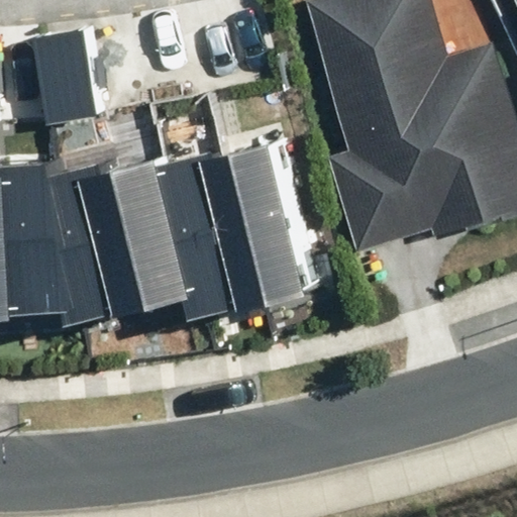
[(432,0),(306,0),(304,1),(347,150),(328,156),(355,248),(432,226),(435,235),(516,211),(516,118),(495,43),(449,57),(432,0)]
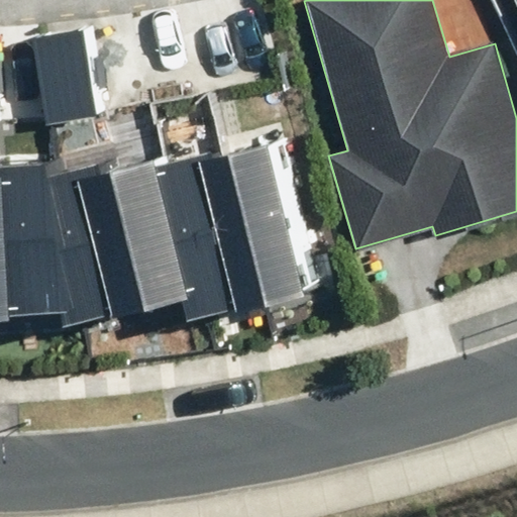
[(48,122),(98,115),(85,29),(35,36),(48,122)]
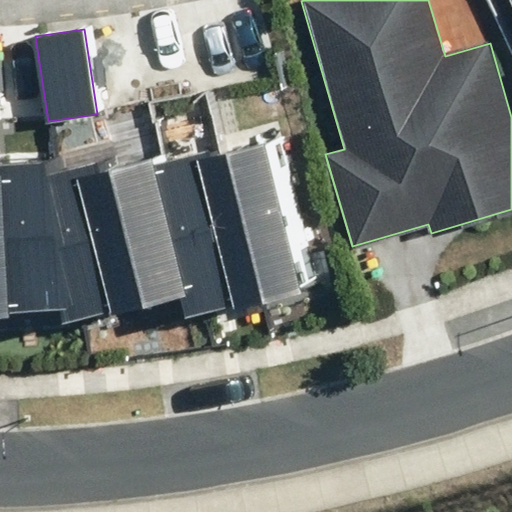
[(269,144),(221,153),(265,308),(300,292),(269,144)]
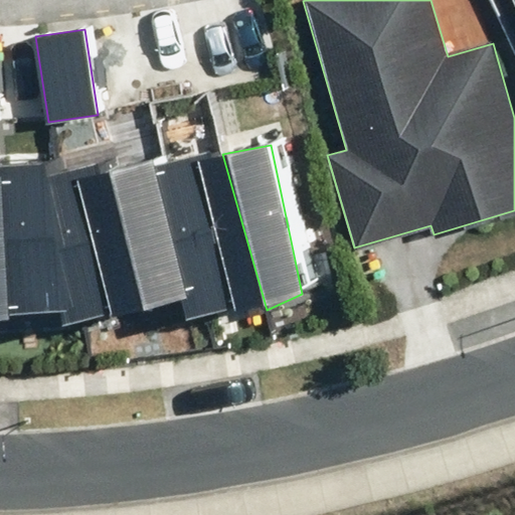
[(267,310),(222,154),(164,164),(205,317),(234,308),(235,314),(267,310)]
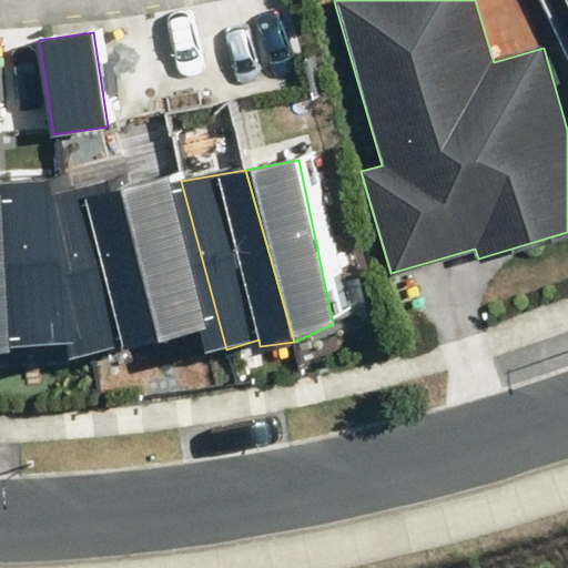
[(69,191),(98,356),(199,331),(205,353),(226,350),(181,181),(179,173),(134,186),(131,175),(69,191)]
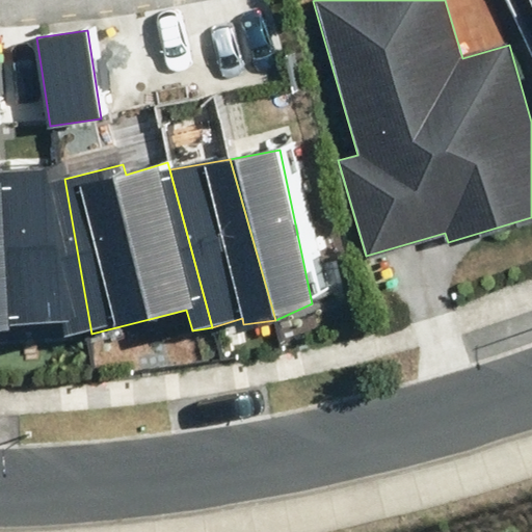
[(0,176),(0,333),(91,334),(64,179),(62,167),(0,176)]
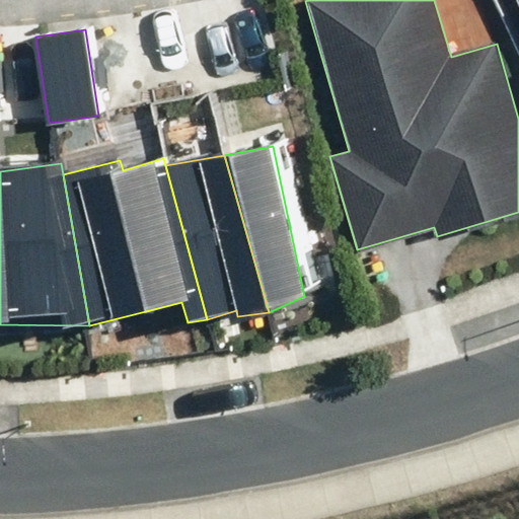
All buildings are outlined.
